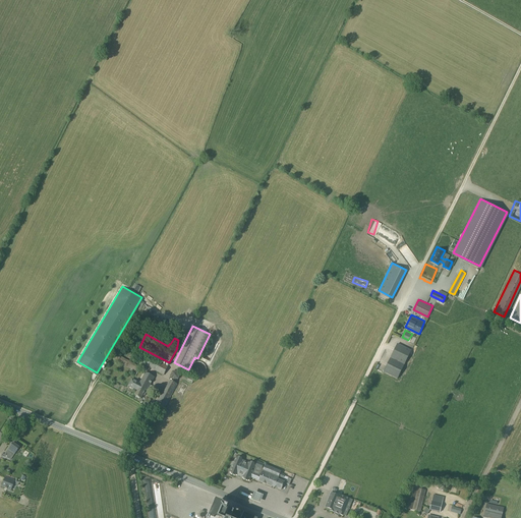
[(398,342),(384,369),(398,377),(411,348),(398,342)]
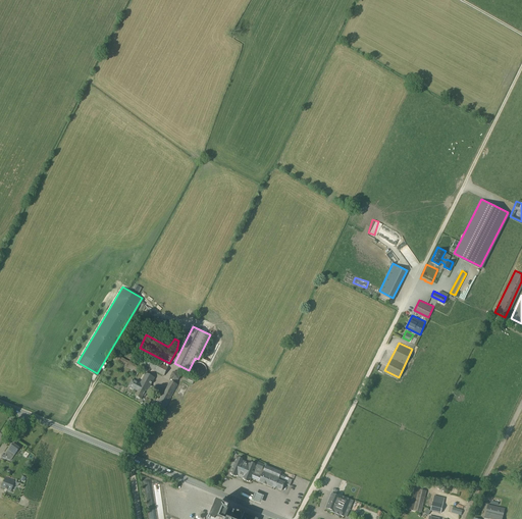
[(141,351),(137,359),(164,373),(168,366),(141,351)]
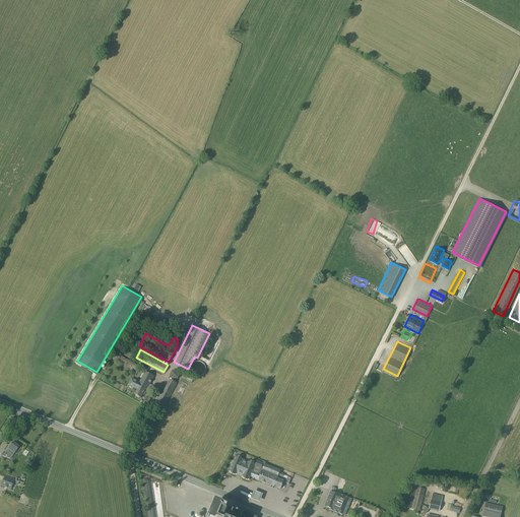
[(115,350),(112,356),(137,370),(139,364),(115,350)]
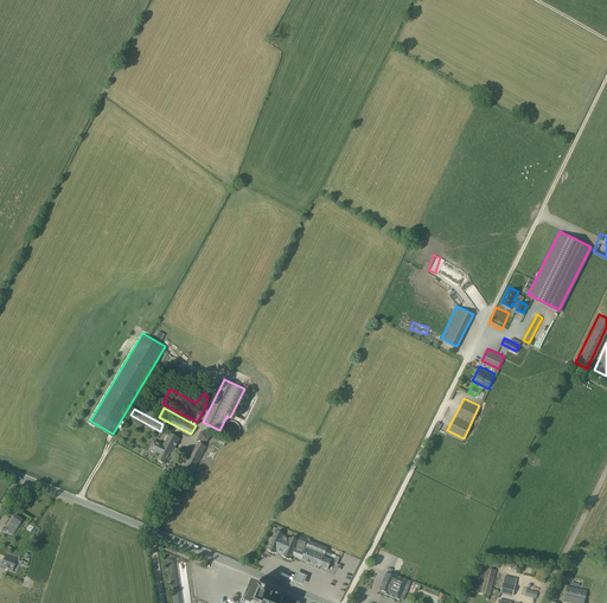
[(154,440),(151,447),(161,451),(158,459),(165,462),(167,457),(168,459),(180,437),(170,431),(163,446),(159,444),(160,442),(154,440)]
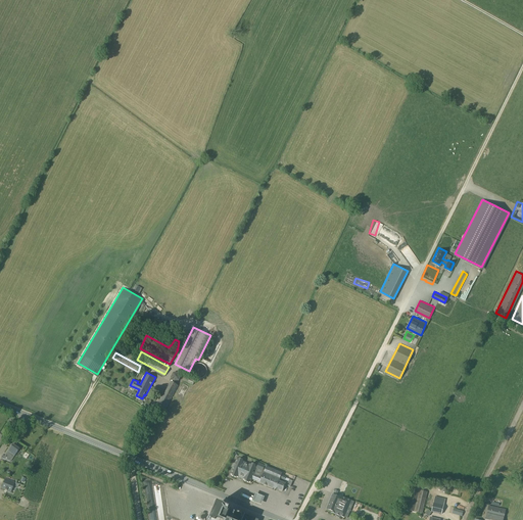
[(163,388),(155,405),(164,410),(178,384),(171,380),(165,390),(163,388)]
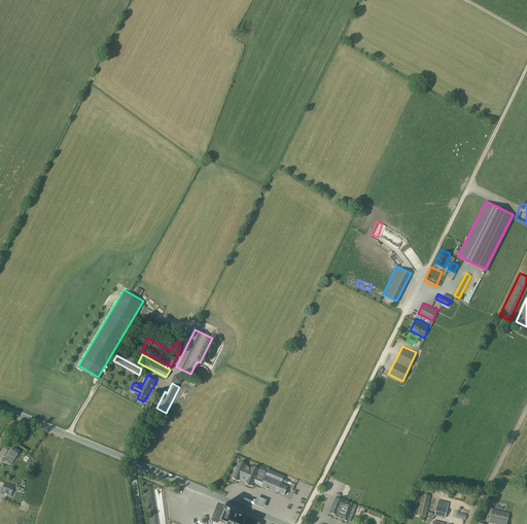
[(19,450),(12,445),(4,457),(1,456),(1,459),(10,462),(19,450)]
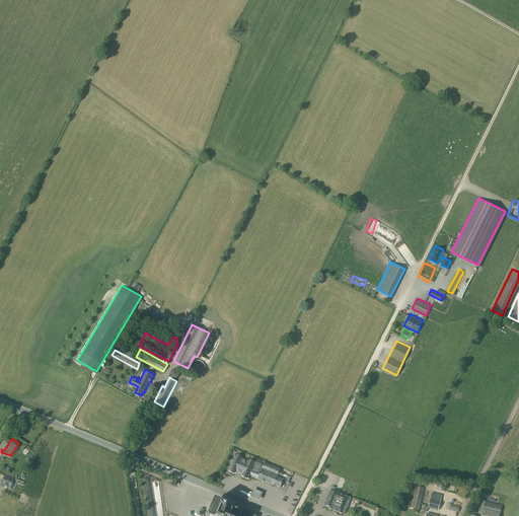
[(231,464),(229,468),(230,469),(230,470),(234,472),(234,470),(243,474),(242,475),(246,476),(247,475),(248,476),(249,473),(258,476),(257,477),(274,484),(274,483),(281,486),(284,477),(277,475),(278,471),(282,473),(283,470),(279,468),(280,466),(265,460),(265,461),(263,460),(256,457),(254,461),(253,460),(253,459),(249,458),(249,459),(240,455),(241,454),(237,453),(236,454),(235,453),(233,458),(232,457),(230,463),(231,464)]
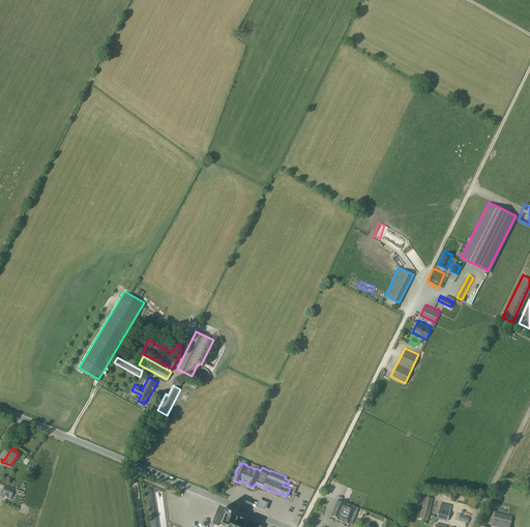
[(13,487),(5,482),(1,493),(10,496),(13,487)]
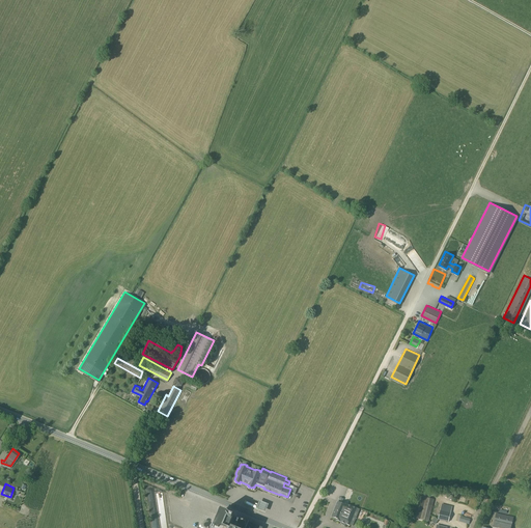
[(159,527),(155,494),(147,495),(151,527),(159,527)]
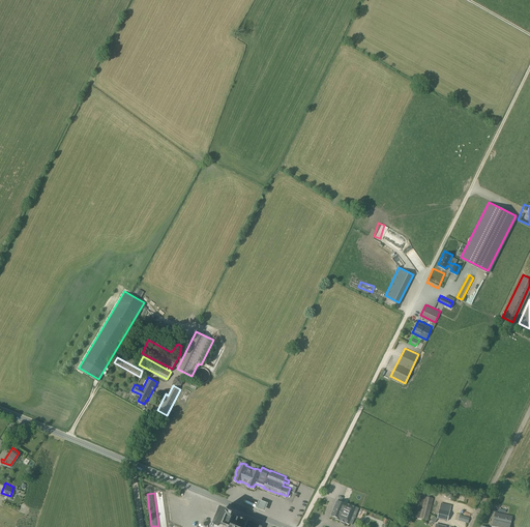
[(417,493),(411,515),(428,519),(434,497),(417,493)]
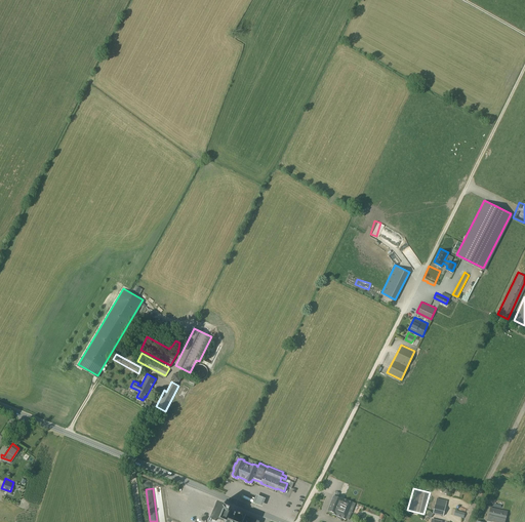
[(256,492),(253,499),(263,504),(266,496),(256,492)]
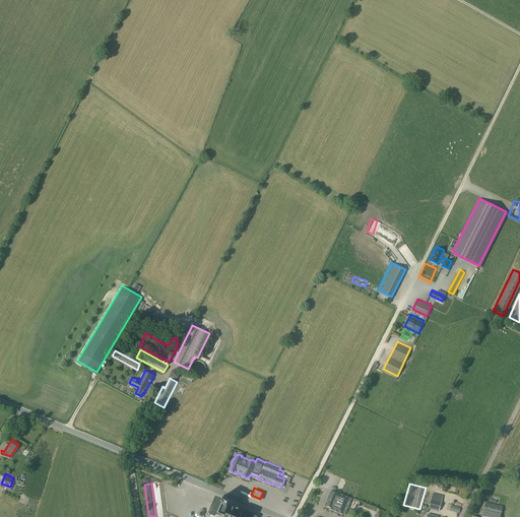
[(330,490),(324,504),(327,505),(327,506),(342,512),(349,496),(336,491),(335,492),(330,490)]
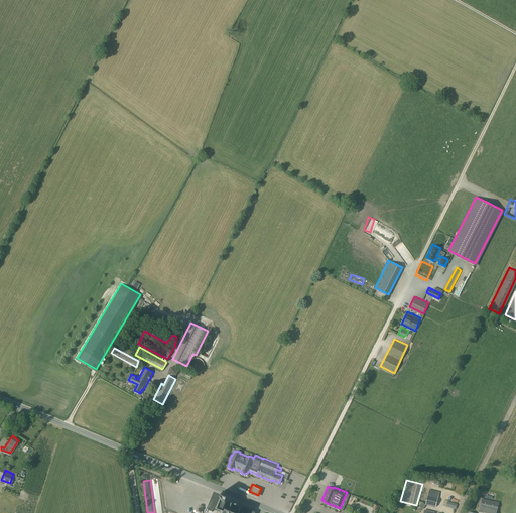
[(429,488),(425,503),(436,506),(439,490),(429,488)]
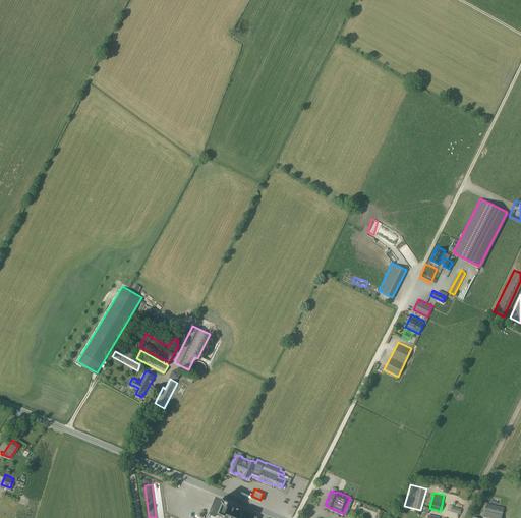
[(163,517),(164,517),(161,498),(154,499),(154,502),(155,502),(157,517),(163,517)]
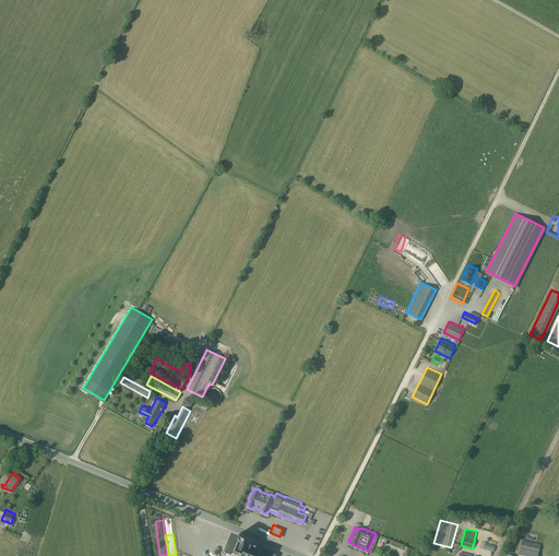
[(274,555),(276,554),(262,548),(252,544),(251,546),(246,544),(247,542),(241,540),(233,535),(224,555),(274,555)]
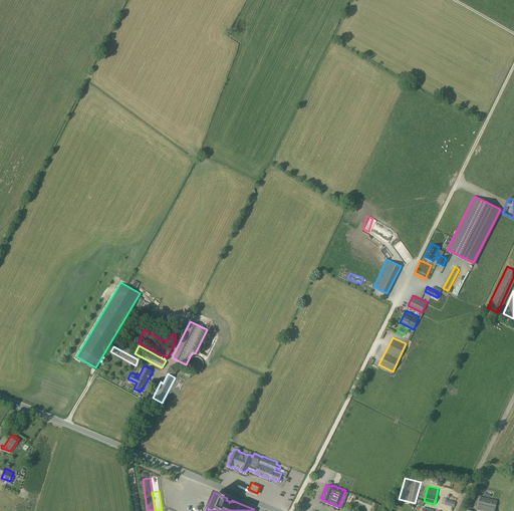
[(479,494),(477,502),(494,506),(495,503),(496,498),(479,494)]
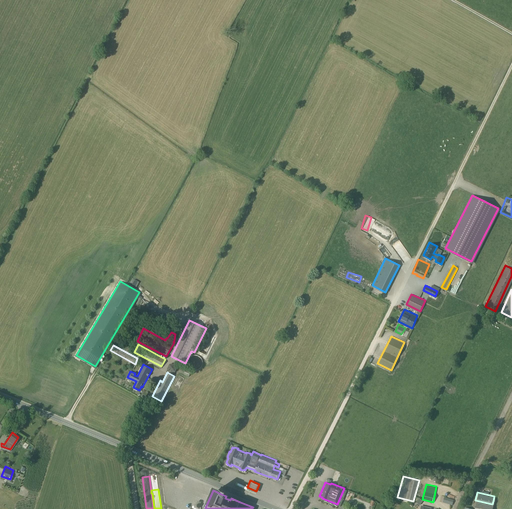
[(475,500),(473,508),(491,508),(492,504),(475,500)]
